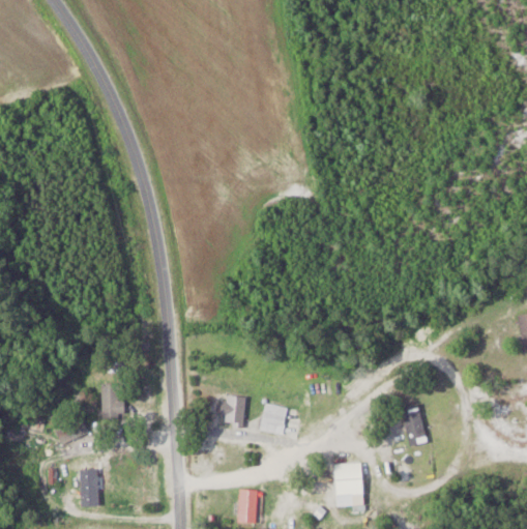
[(523,351),(526,350),(526,314),(518,315),(523,351)]
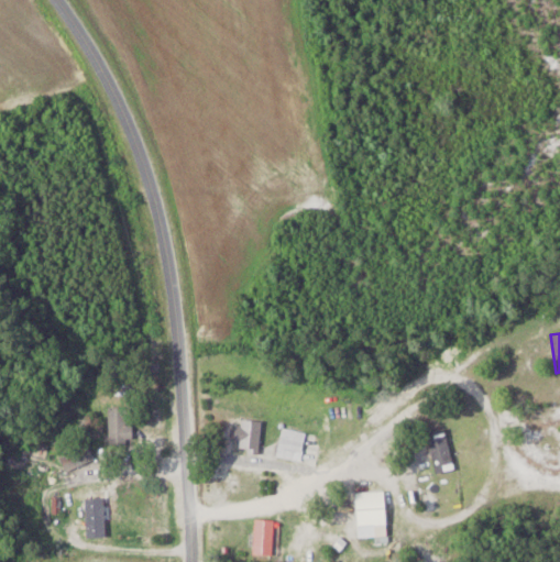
[(107,445),(132,445),(132,427),(124,427),(124,408),(107,408),(107,445)]
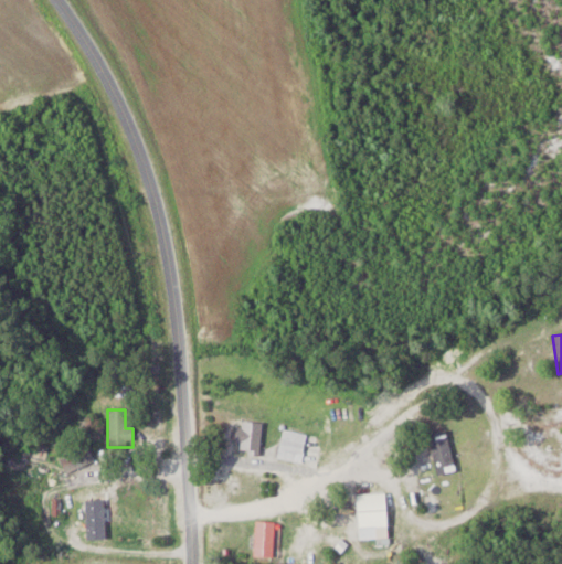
[(261,424),(237,423),(236,455),(258,456),(261,424)]
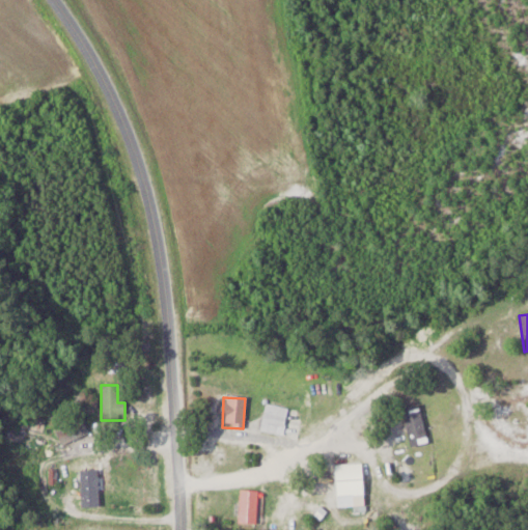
[(410,448),(428,443),(419,405),(399,410),(410,448)]
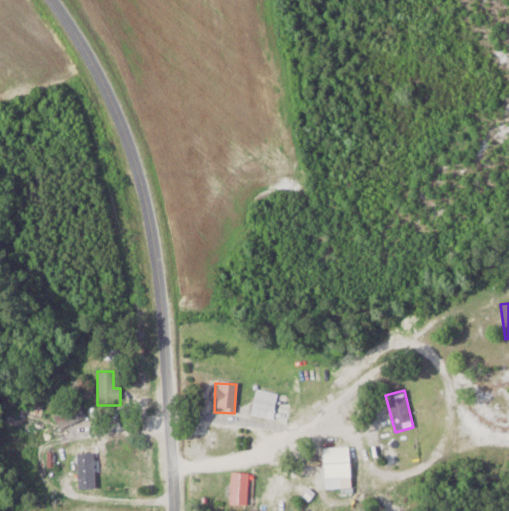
[(277,397),(257,391),(249,416),(270,422),(277,397)]
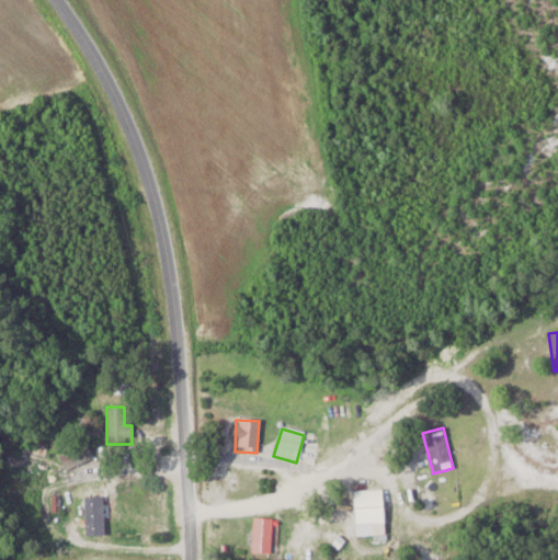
[(64,456),(67,468),(82,464),(78,452),(64,456)]
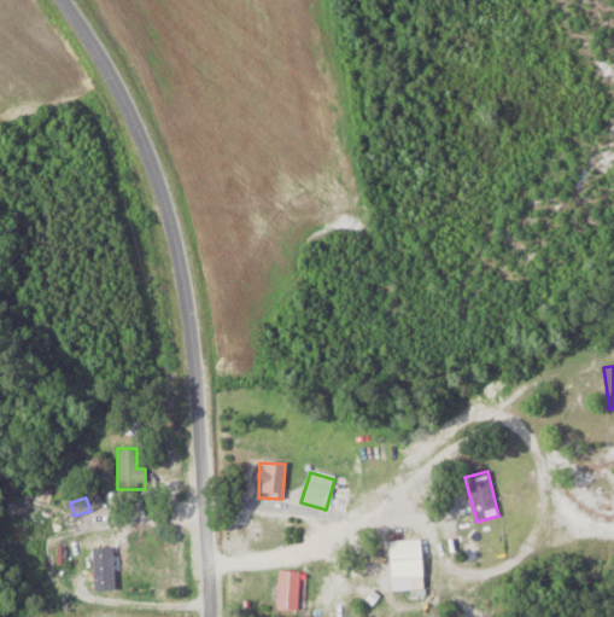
[(91,541),(91,586),(115,586),(115,541),(91,541)]
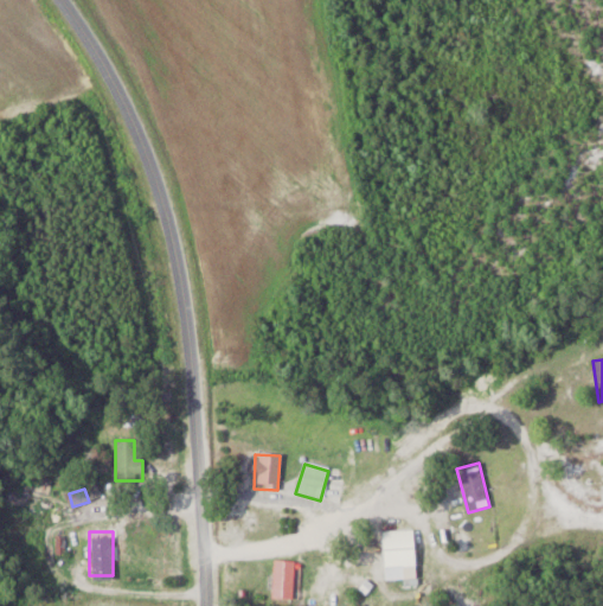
[(415,568),(415,531),(383,531),(383,568),(415,568)]
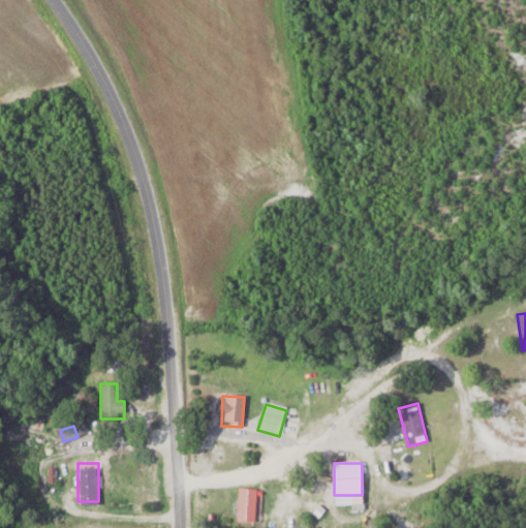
[(237,522),(256,522),(256,489),(237,489),(237,522)]
